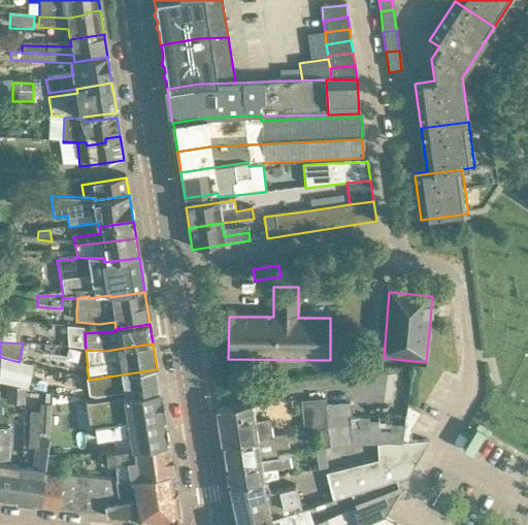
[(0,360),(0,383),(28,390),(33,368),(0,360)]
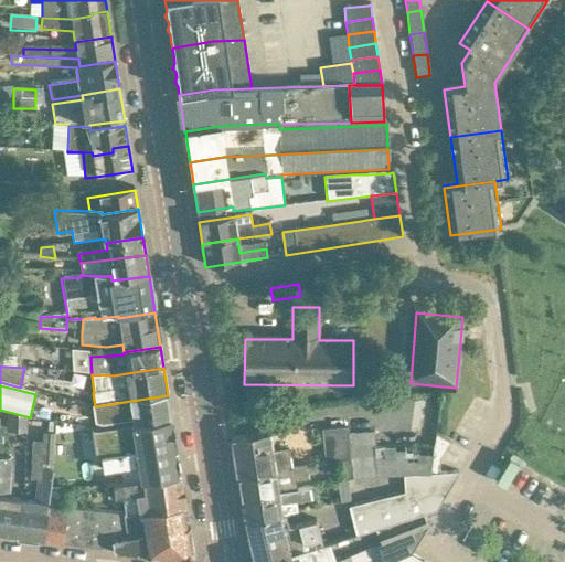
[(353,385),(352,395),(390,395),(390,385),(353,385)]
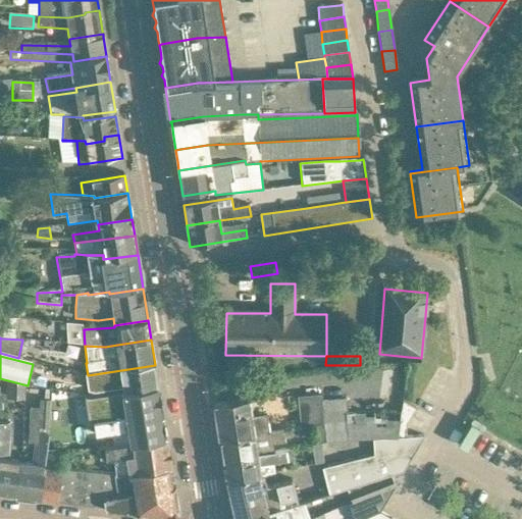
[(123,393),(158,386),(155,365),(88,375),(83,376),(85,387),(121,381),(123,393)]
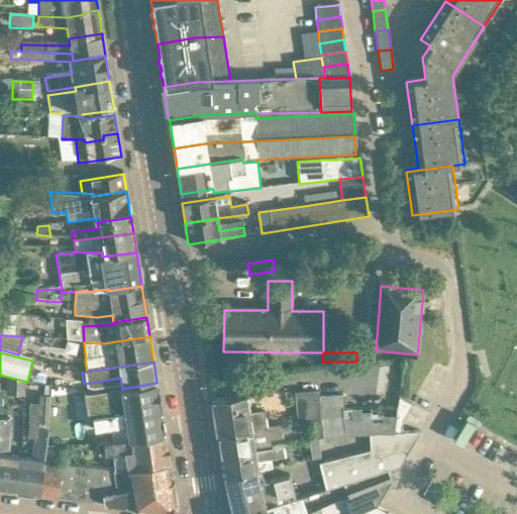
[(10,381),(9,398),(23,398),(23,382),(10,381)]
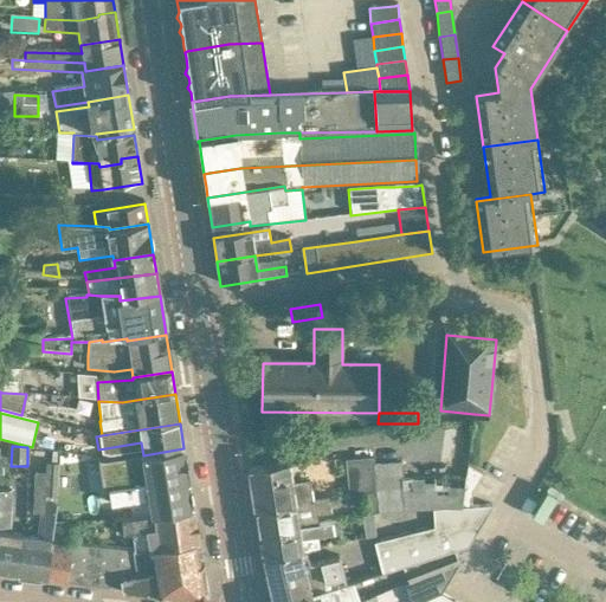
[(143,455),(100,463),(102,478),(104,493),(109,493),(111,506),(149,500),(152,517),(193,510),(184,448),(143,455)]
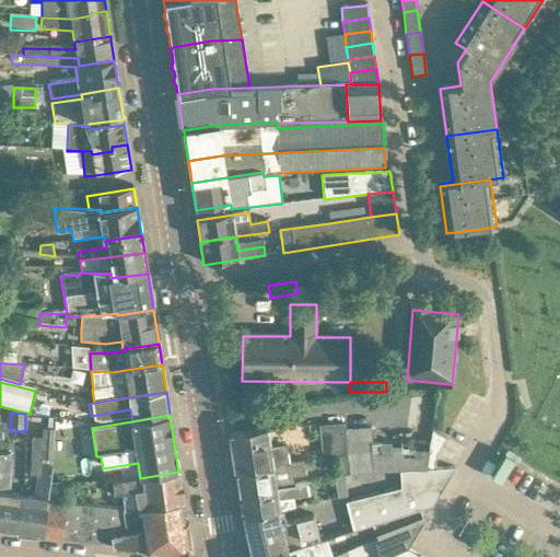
[(348,456),(346,431),(346,426),(319,428),(322,461),(337,459),(348,456)]
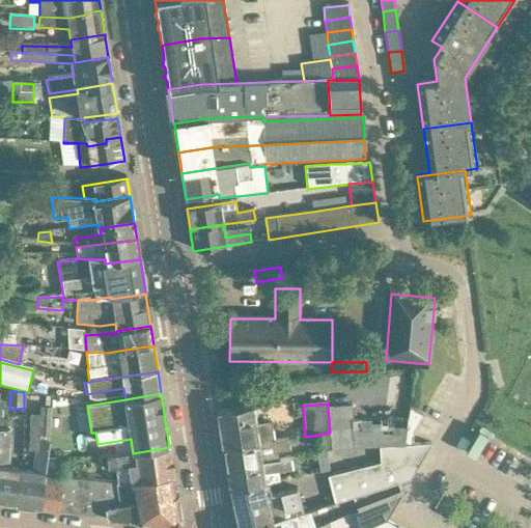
[(218,412),(224,449),(274,441),(272,424),(256,427),(253,407),(218,412)]
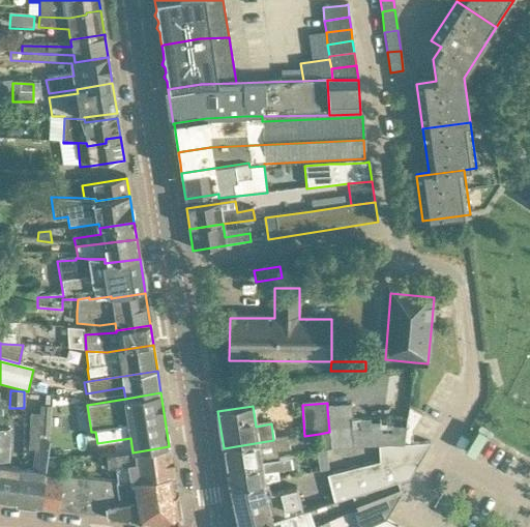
[(22,469),(18,505),(40,508),(43,482),(45,476),(47,465),(48,454),(50,442),(50,438),(51,407),(40,407),(39,415),(30,415),(29,450),(34,451),(31,471),(22,469)]
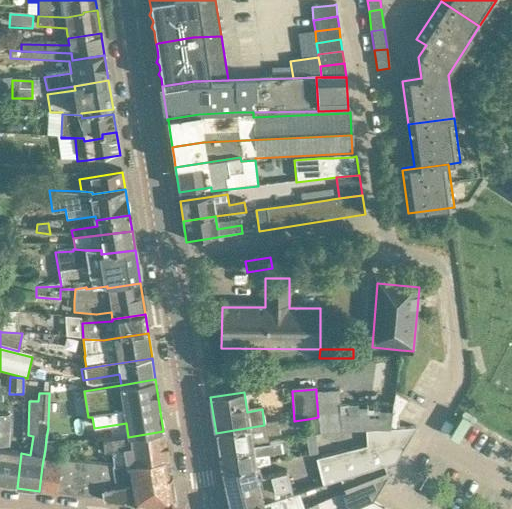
[(319,435),(364,432),(390,430),(394,403),(340,405),(339,393),(316,394),(318,417),(319,435)]
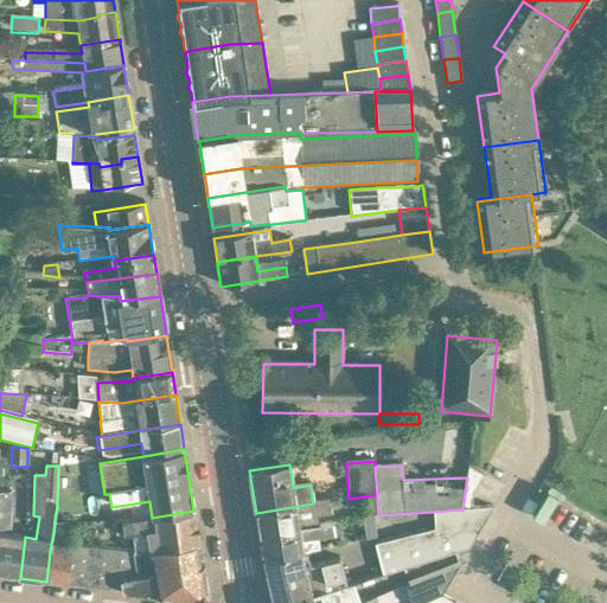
[(433,531),(375,545),(382,577),(403,570),(455,553),(468,549),(493,507),(473,508),(472,494),(483,476),(471,469),(468,468),(467,478),(462,510),(432,512),(433,531)]
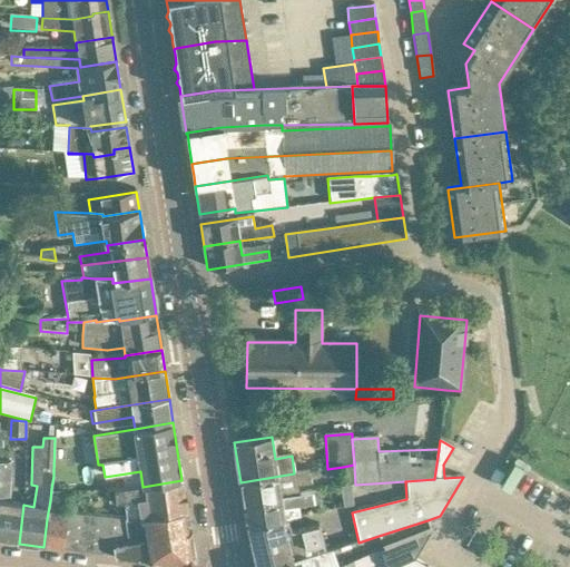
[(0,540),(19,544),(23,505),(9,504),(10,462),(0,462),(0,540)]
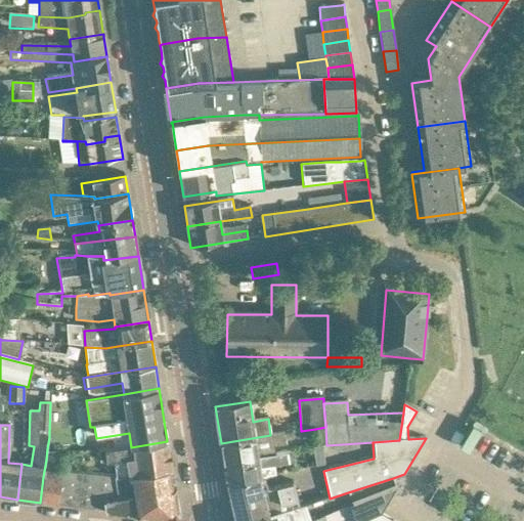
[(315,429),(318,447),(321,447),(326,446),(326,445),(325,427),(315,429)]
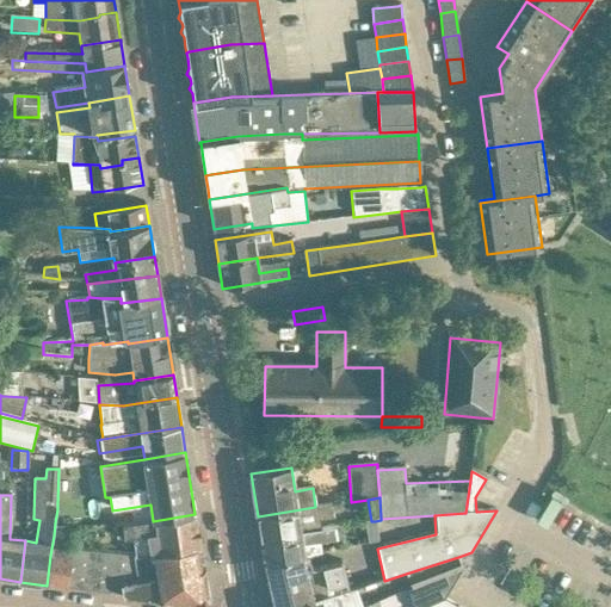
[(258,516),(261,540),(301,534),(321,531),(320,522),(334,520),(332,505),(315,507),(258,516)]
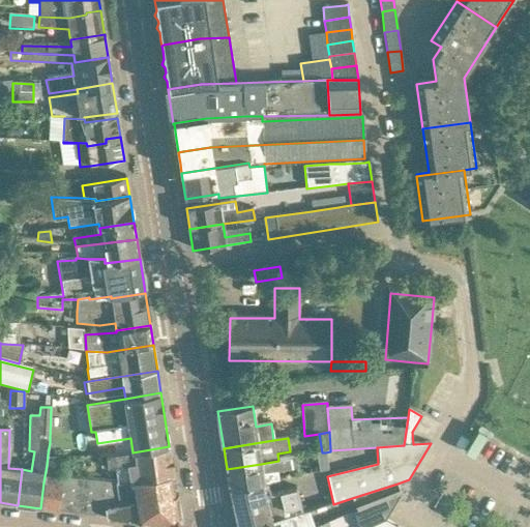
[(133,452),(99,458),(101,469),(115,467),(117,479),(126,478),(127,482),(138,480),(174,475),(169,446),(133,452)]
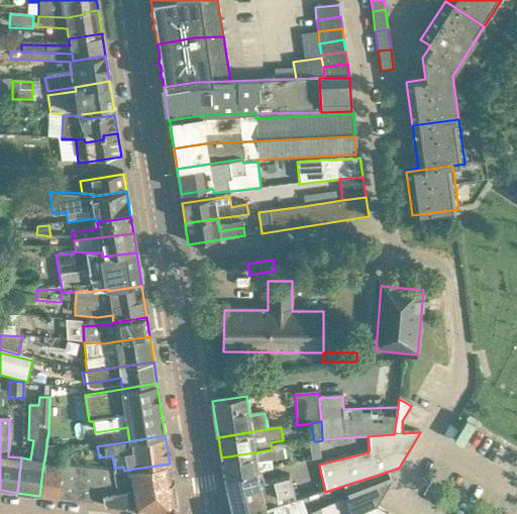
[(320,459),(317,441),(314,441),(308,442),(311,460),(320,459)]
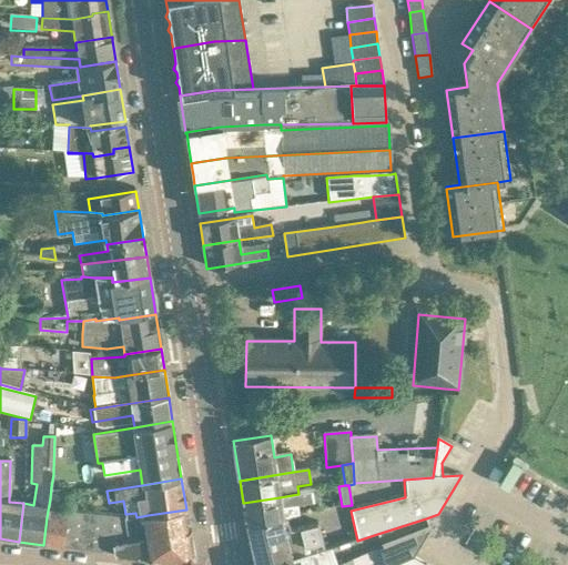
[(280,497),(243,503),(246,526),(286,518),(300,515),(298,506),(318,503),(316,491),(298,494),(280,497)]
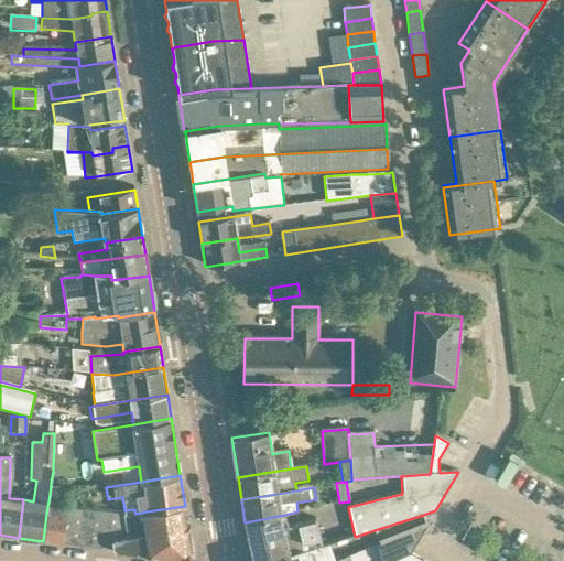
[(50,495),(47,507),(63,509),(64,496),(50,495)]
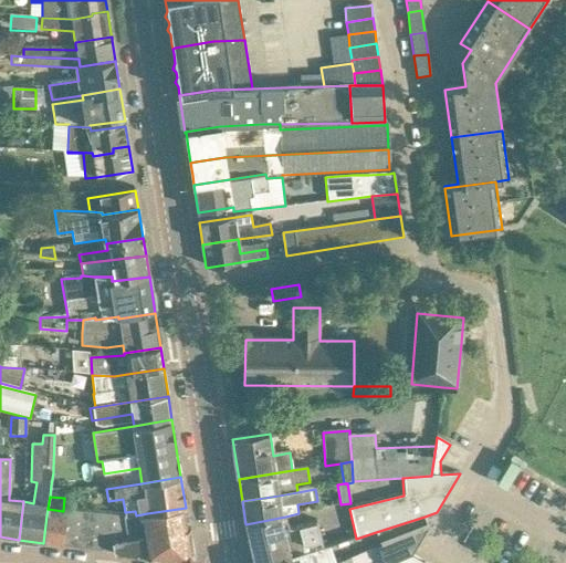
[(65,518),(62,545),(178,562),(187,562),(192,556),(186,508),(147,513),(136,515),(127,517),(126,517),(93,513),(67,511),(66,511),(65,518)]
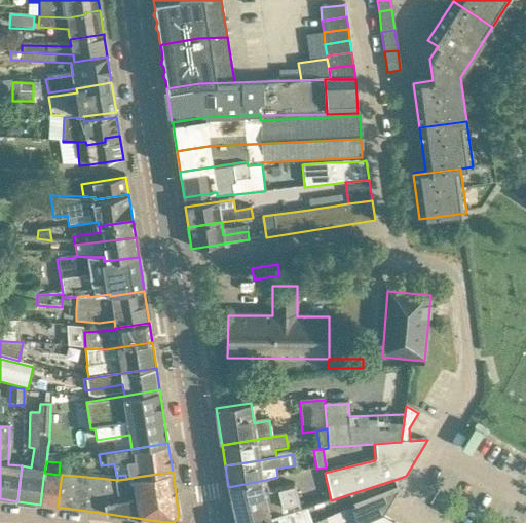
[(61,481),(43,479),(40,505),(58,507),(61,481)]
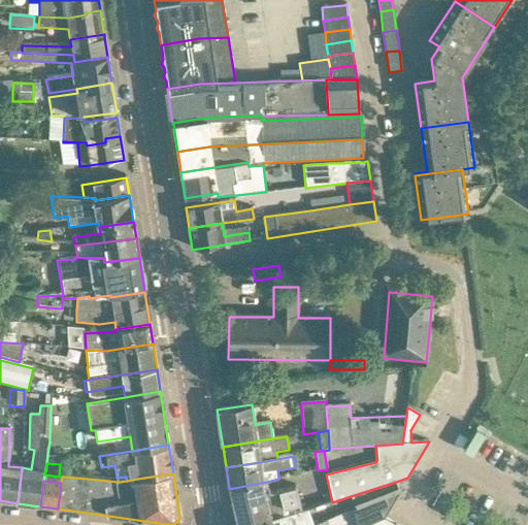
[(266,482),(229,489),(236,524),(258,524),(301,512),(296,488),(270,494),(266,482)]
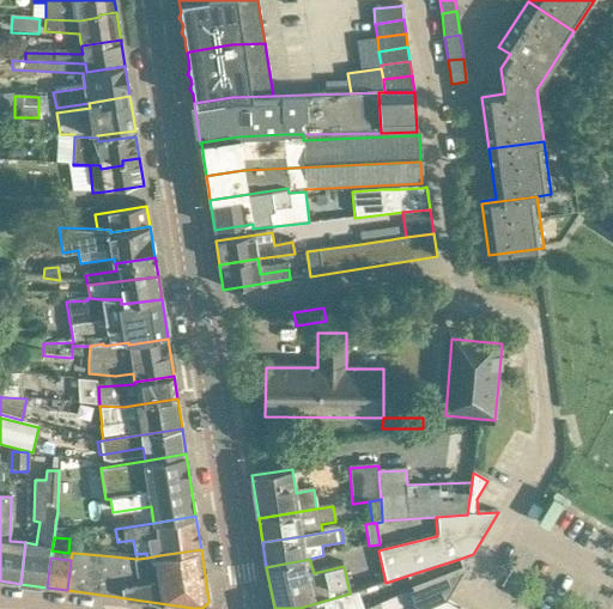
[(413,591),(463,571),(460,559),(407,576),(413,591)]
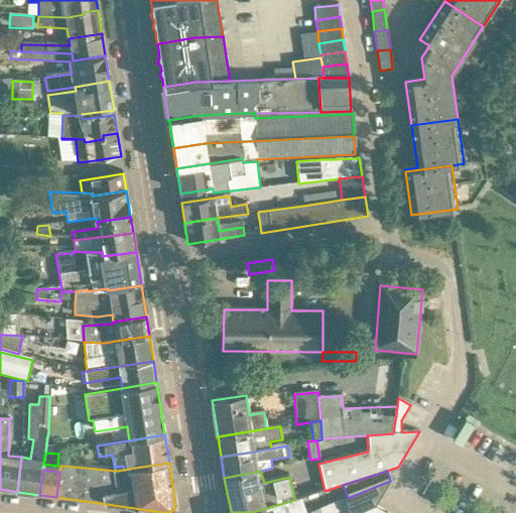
[(375,507),(390,481),(348,498),(344,500),(349,512),(363,512),(374,508),(375,507)]
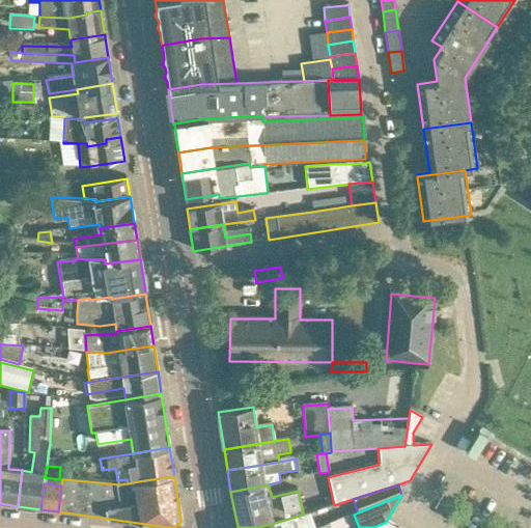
[(333,505),(313,510),(318,525),(337,520),(333,505)]
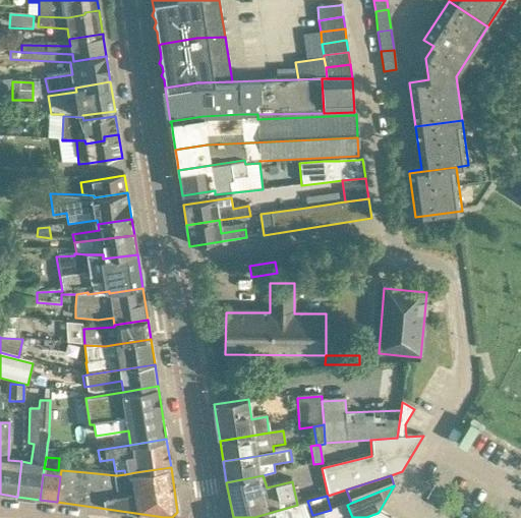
[(301,504),(297,505),(254,517),(306,517),(301,504)]
